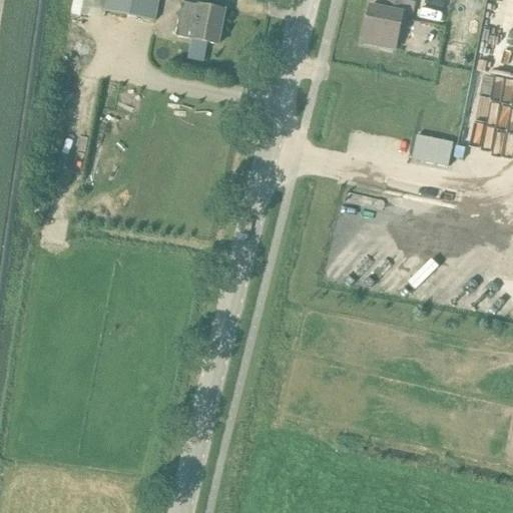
[(155,20),(158,0),(106,0),(105,11),(155,20)]
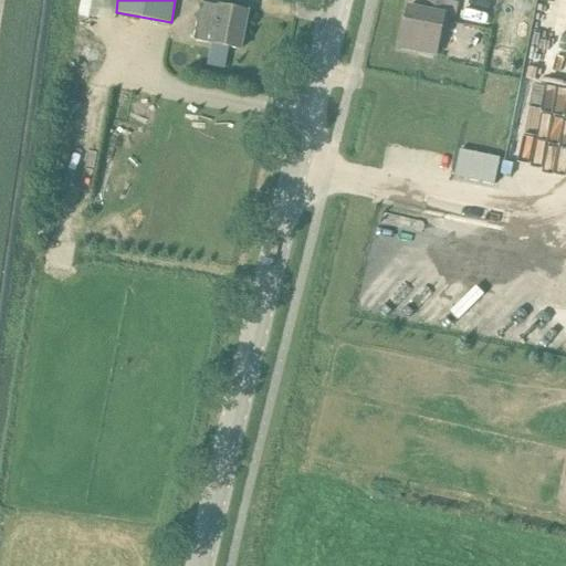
[(436,54),(443,18),(454,20),(458,3),(443,0),(426,0),(425,10),(408,7),(399,46),(436,54)]
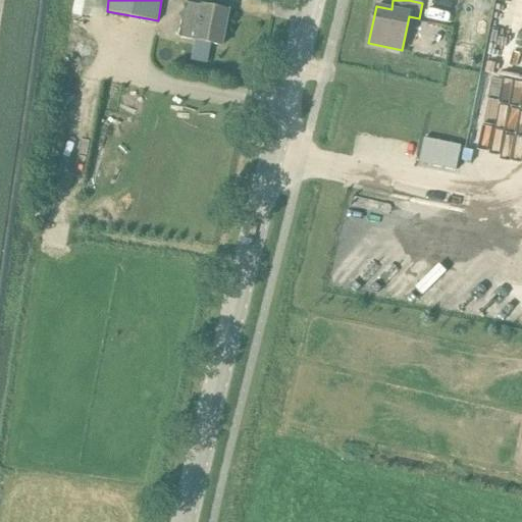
[(521,0),(520,1),(512,48),(521,49),(521,0)]
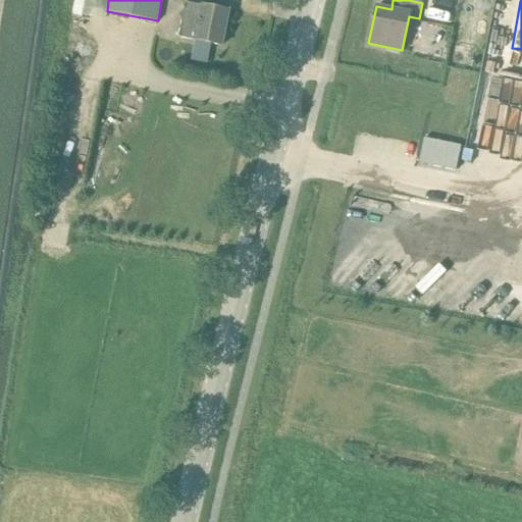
[(222,45),(228,10),(185,2),(178,37),(222,45)]
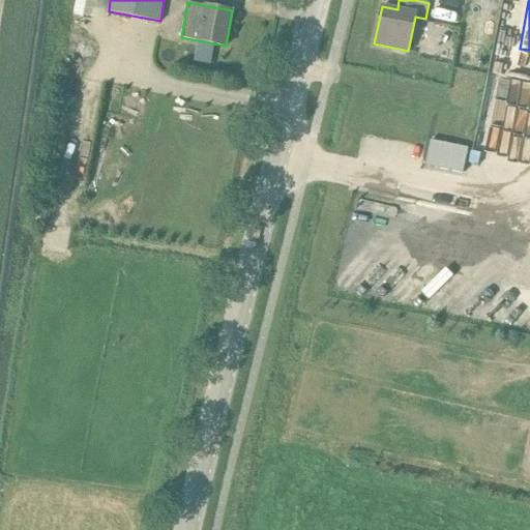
[(431,24),(430,48),(453,49),(454,25),(431,24)]
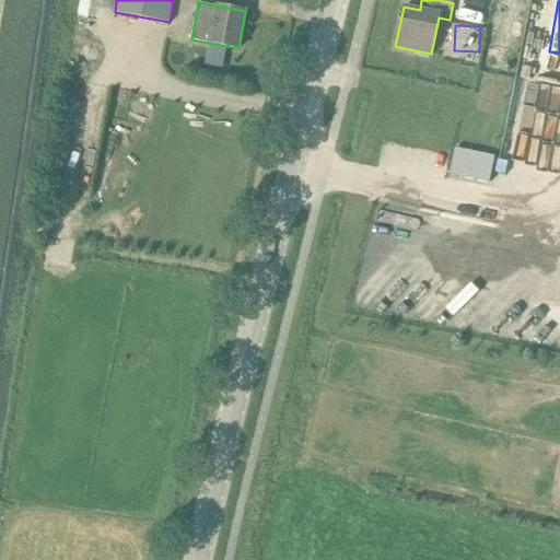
[(497,32),(491,72),(522,77),(527,35),(497,32)]
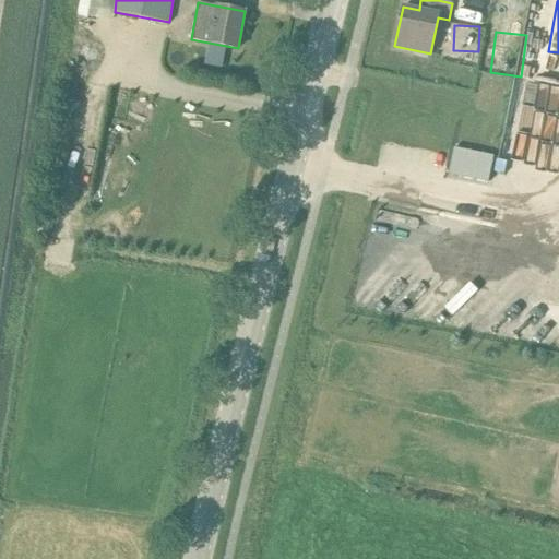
[(477,163),(438,154),(433,180),(473,189),(477,163)]
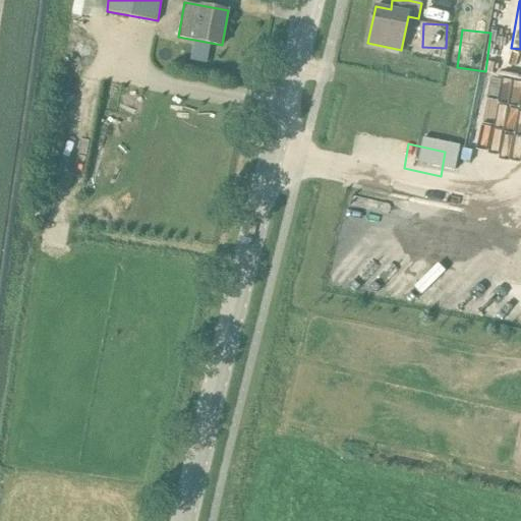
[(483,249),(484,239),(464,237),(463,247),(483,249)]
